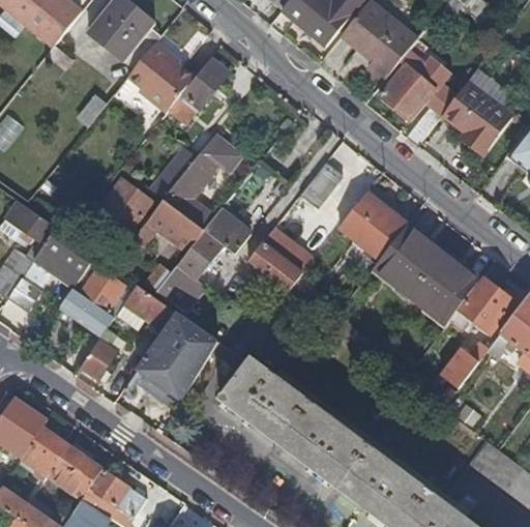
[(2,0),(56,47),(79,10),(64,0),(2,0)]
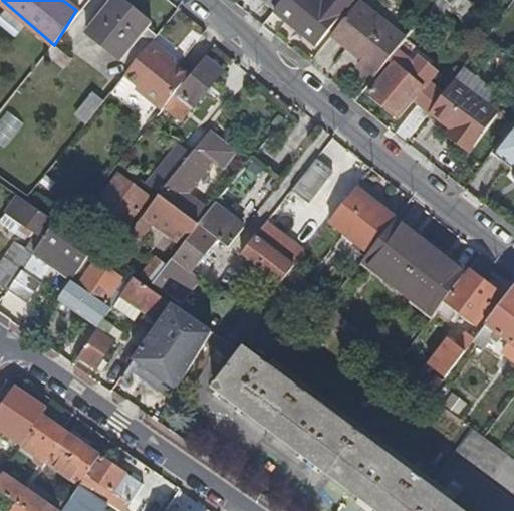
[(109,0),(85,29),(131,65),(152,39),(156,34),(146,26),(150,21),(122,0),(109,0)]
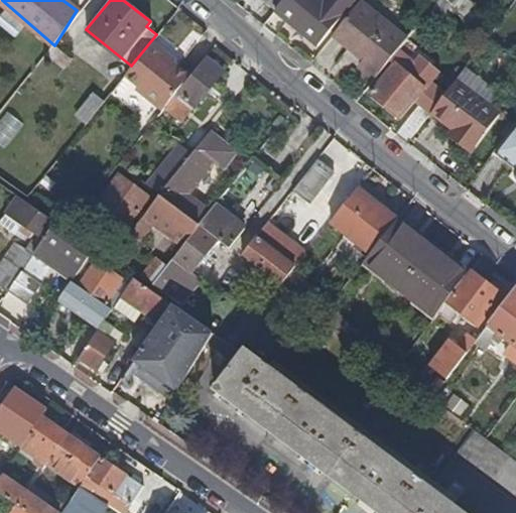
[(264,0),(273,8),(279,0),(264,0)]
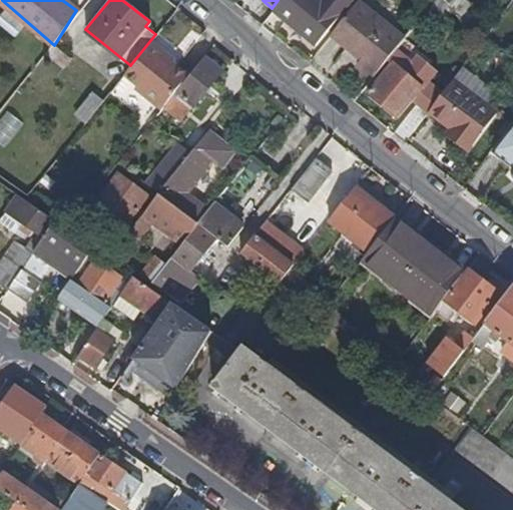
[(278,0),(272,8),(314,43),(350,0),(278,0)]
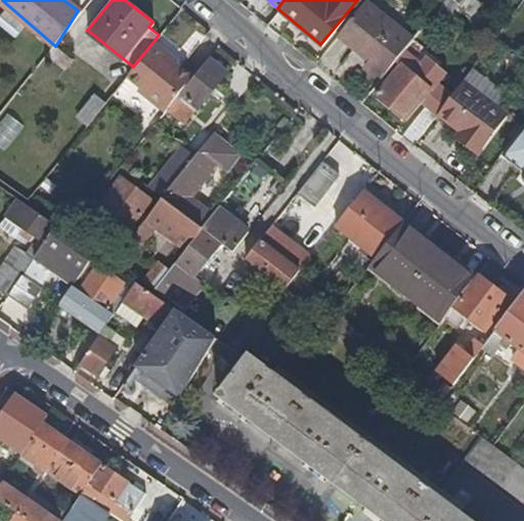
[(367,56),(363,61),(360,66),(378,80),(412,38),(365,0),(363,0),(337,32),(367,56)]
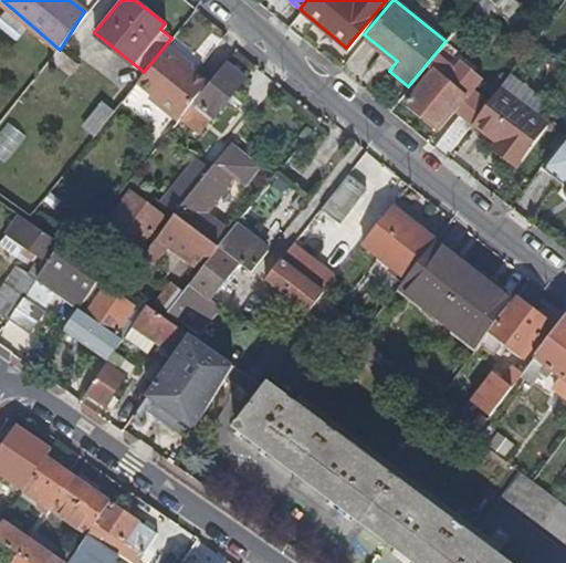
[(488,23),(501,7),(491,0),(478,0),(470,10),(488,23)]
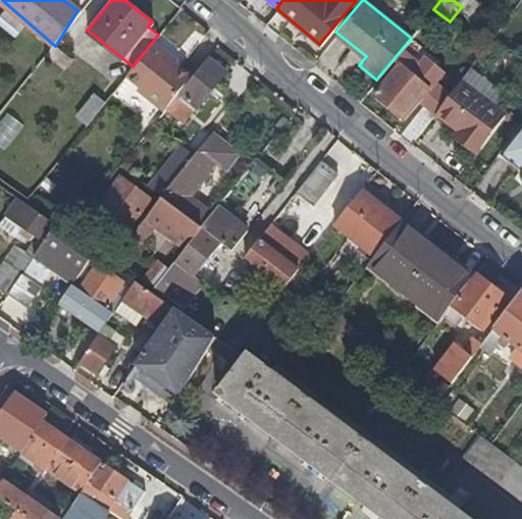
[(366,56),(335,32),(331,37),(362,61),(366,56)]
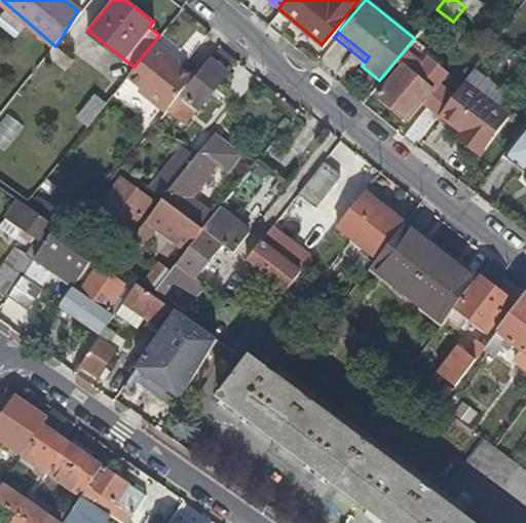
[(158,107),(163,111),(192,76),(166,55),(170,51),(155,40),(134,67),(125,77),(138,86),(136,89),(158,107)]
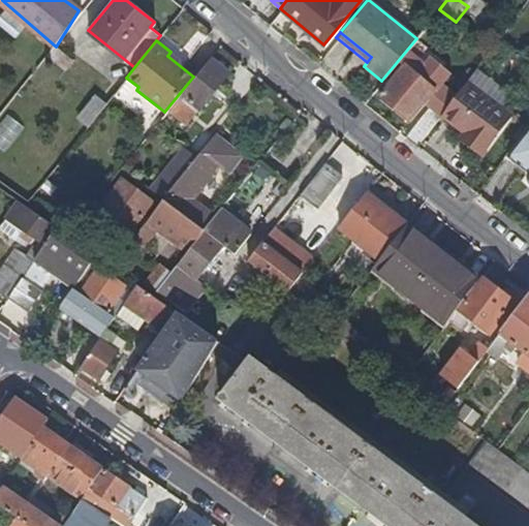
[(227,70),(210,56),(193,76),(164,112),(161,116),(175,126),(181,118),(185,121),(197,105),(198,106),(227,70)]
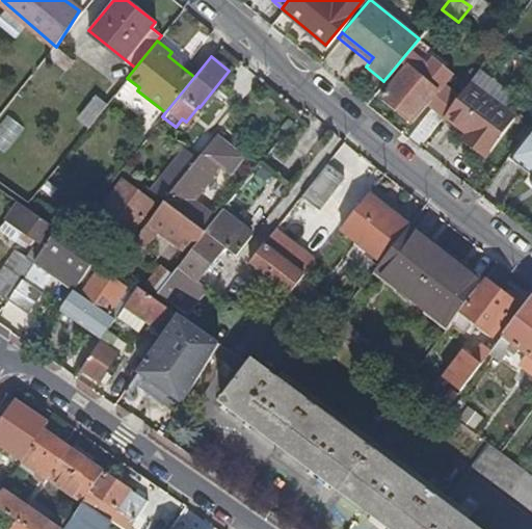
[(410,57),(379,94),(410,120),(435,88),(410,68),(416,61),(410,57)]
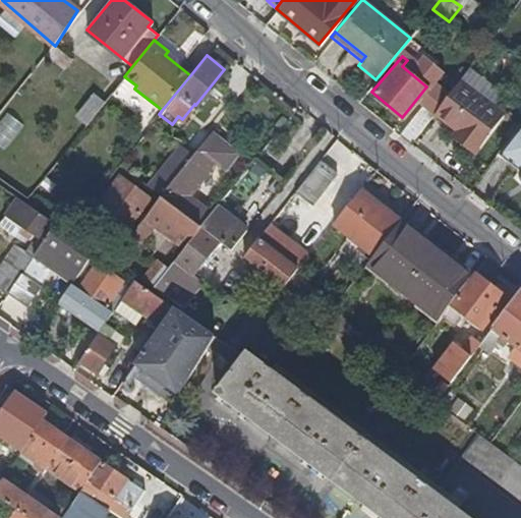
[(136,85),(124,76),(111,94),(145,120),(157,106),(134,89),(136,85)]
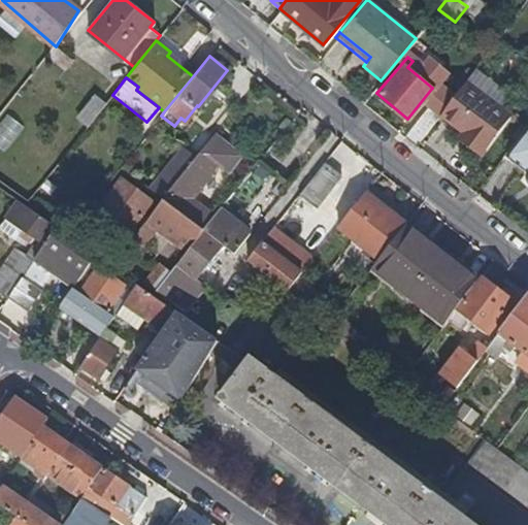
[(465,136),(483,150),(508,115),(464,81),(440,111),(468,132),(465,136)]
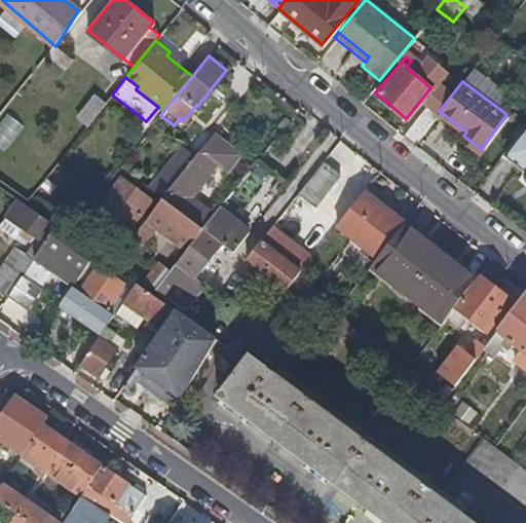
[(76,115),(87,124),(106,102),(95,92),(76,115)]
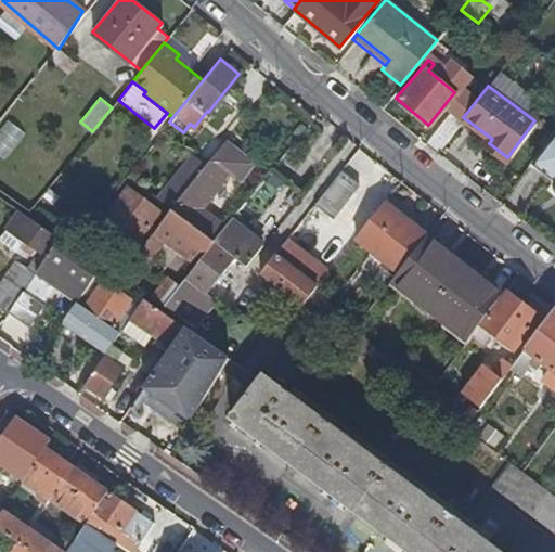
[(426,140),(424,143),(436,153),(459,124),(454,120),(446,114),(426,140)]
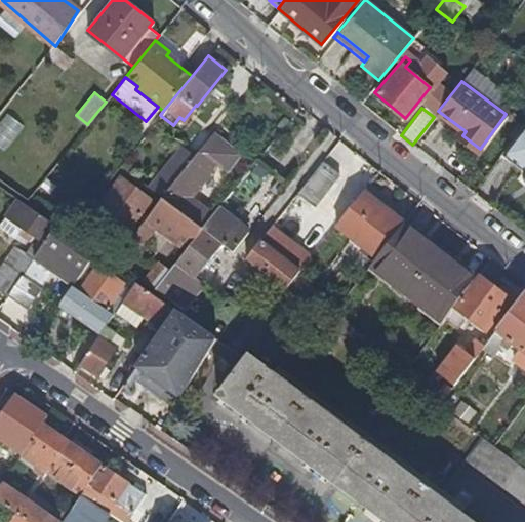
[(466,131),(438,111),(435,116),(456,132),(454,136),(476,154),(480,149),(462,135),(466,131)]
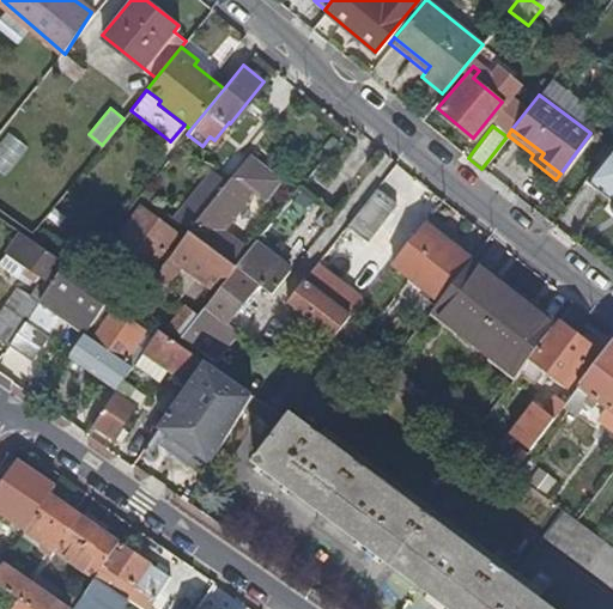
[(612,140),(586,176),(612,198),(612,140)]
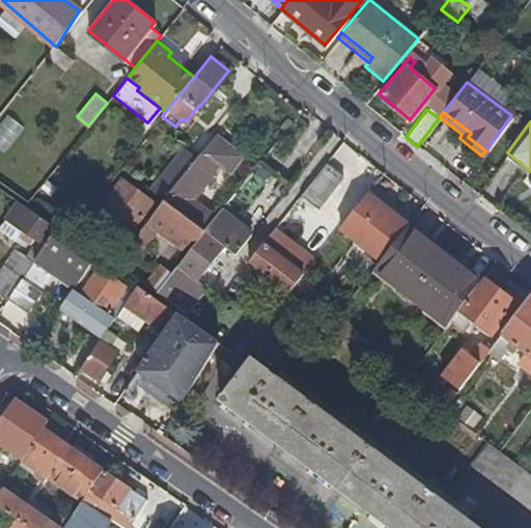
[(242,155),(215,134),(196,158),(164,198),(205,229),(216,215),(192,197),(219,163),(229,170),(242,155)]
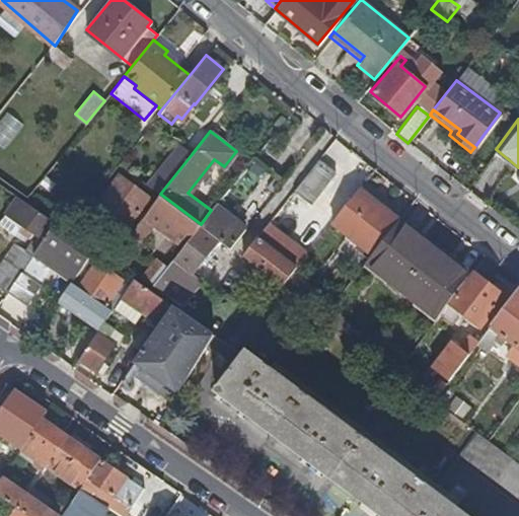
[(177,143),(146,183),(160,194),(192,154),(177,143)]
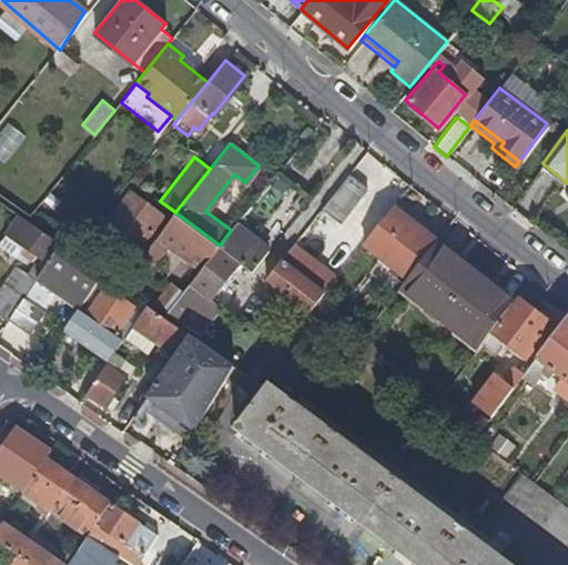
[(567,183),(543,163),(538,168),(567,190),(567,183)]
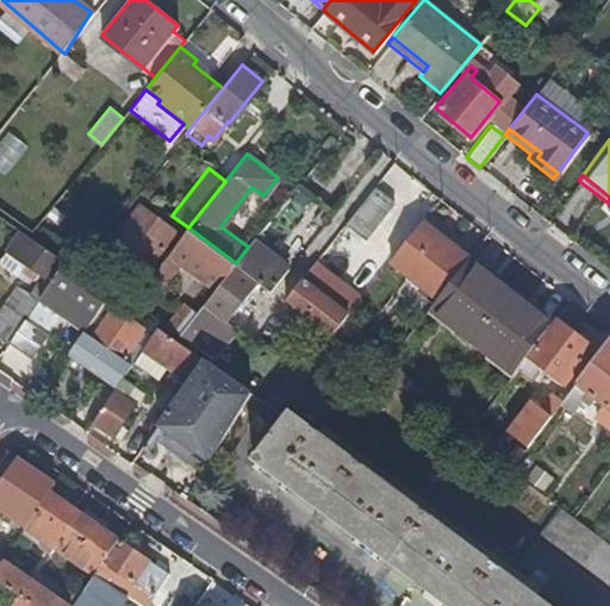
[(393,200),(374,185),(347,220),(365,236),(393,200)]
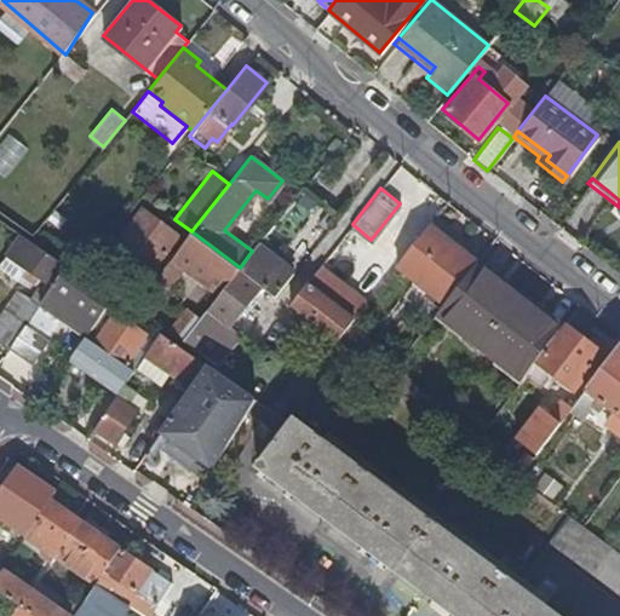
[(172,228),(142,206),(115,242),(153,269),(182,229),(174,224),(172,228)]
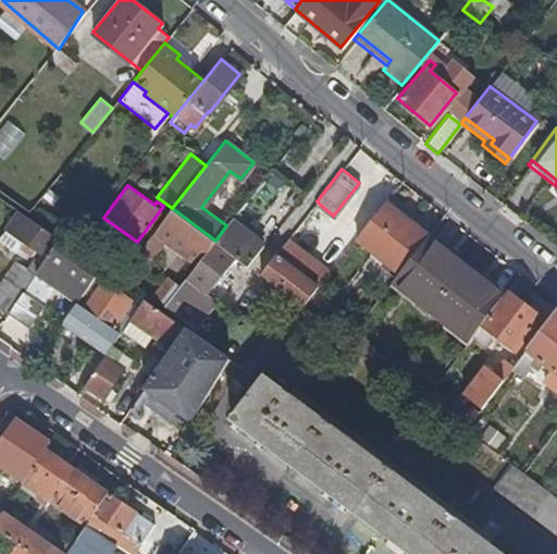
[(428,234),(385,201),(356,237),(399,271),(428,234)]
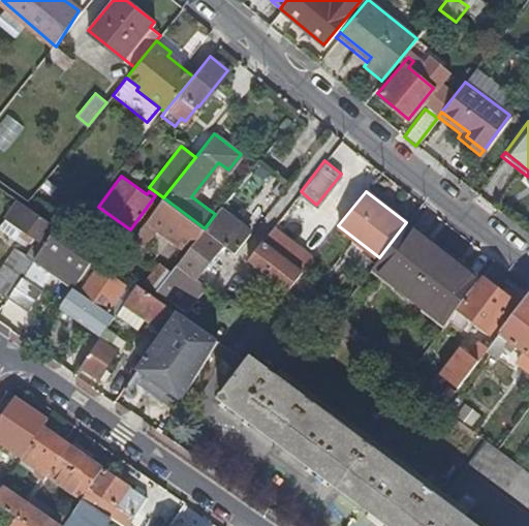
[(156,230),(185,252),(205,228),(163,197),(131,237),(143,245),(156,230)]
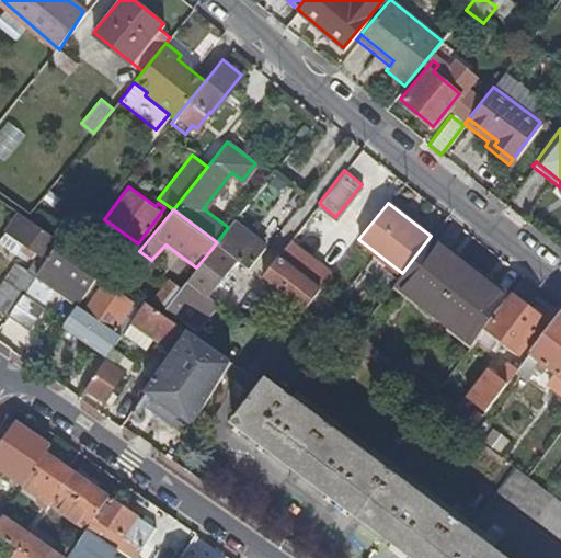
[(43,255),(47,259),(60,240),(26,216),(18,211),(0,234),(0,240),(16,252),(20,248),(33,257),(36,251),(43,255)]
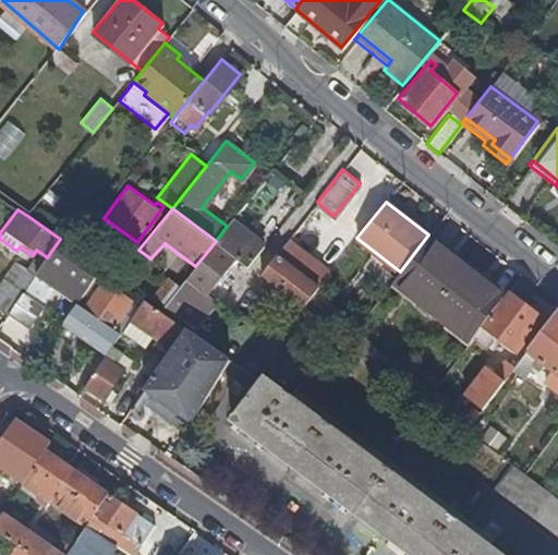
[(264,245),(232,219),(227,226),(216,241),(217,242),(235,256),(247,265),(264,245)]
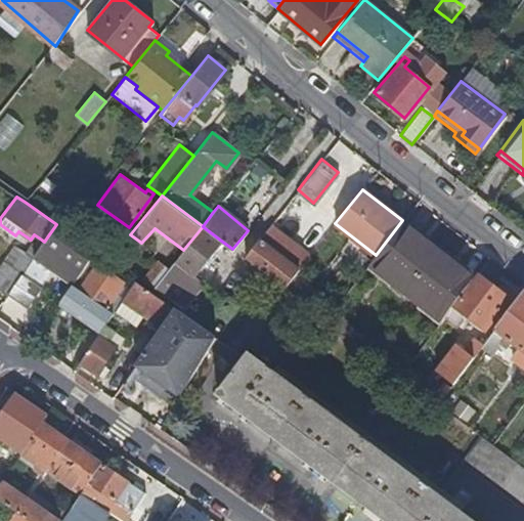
[(402,220),(376,255),(369,262),(405,290),(438,248),(402,220)]
